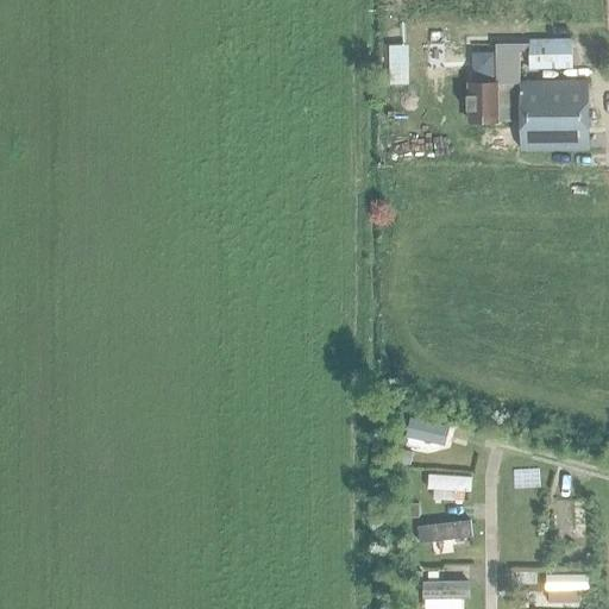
[(529,68),(572,68),(572,43),(529,43),(529,68)]
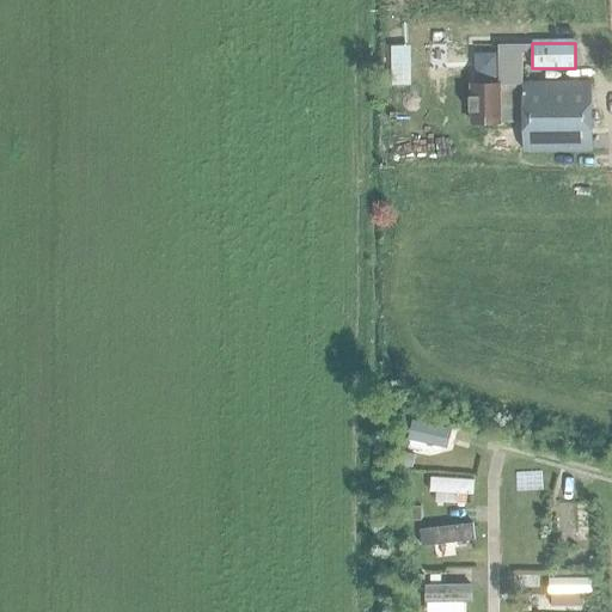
[(524,116),(524,152),(592,151),(591,83),(522,83),(522,85),(472,86),(473,124),(510,124),(510,116),(524,116)]
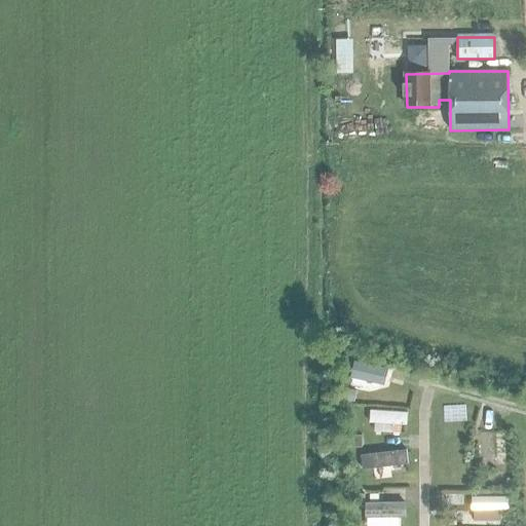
[(359,466),(409,464),(408,449),(359,451),(359,466)]
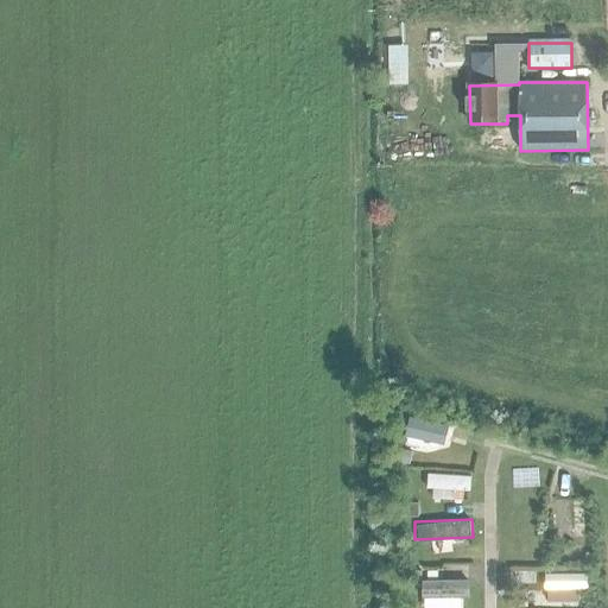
[(470,578),(418,581),(418,597),(472,595),(470,578)]
